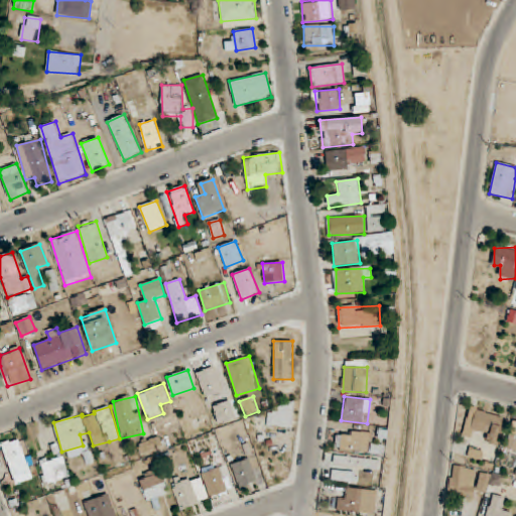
[(268,427),(293,427),(293,406),(268,406),(268,427)]
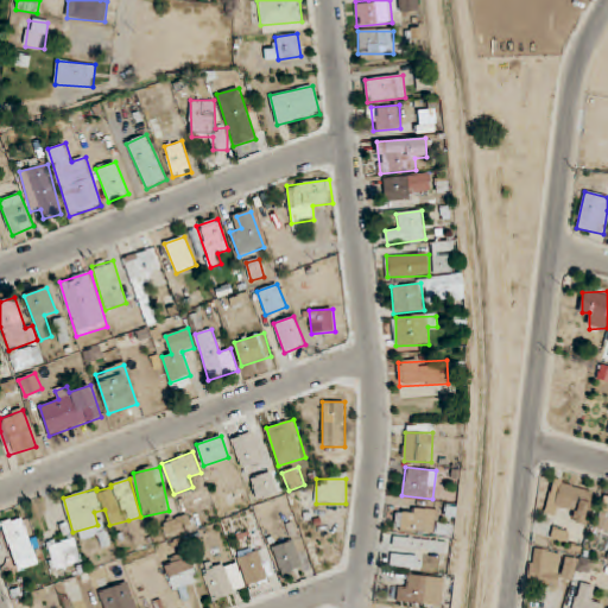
[(556,514),(558,506),(575,510),(571,520),(584,524),(594,489),(553,480),(545,512),(556,514)]
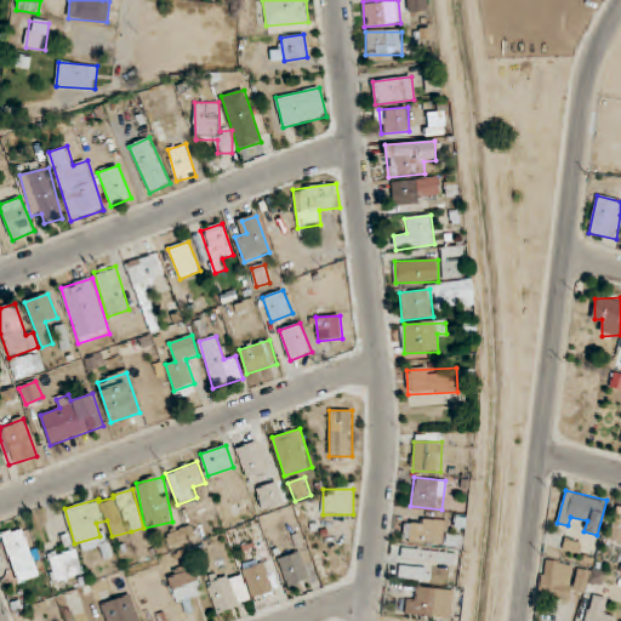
[(620,547),(620,506),(615,506),(610,541),(620,542),(620,543),(620,547)]
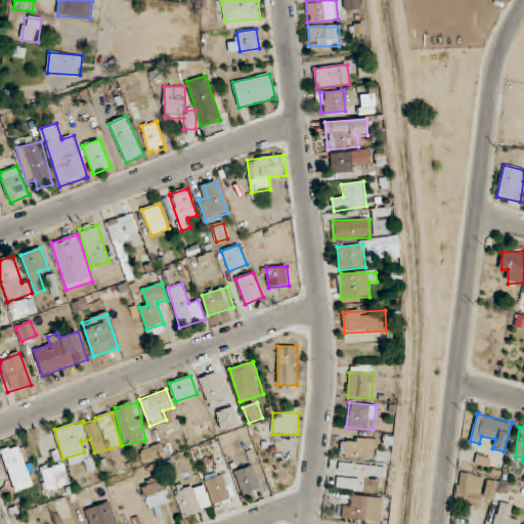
[(341,457),(389,463),(390,452),(376,450),(377,440),(343,436),(341,457)]
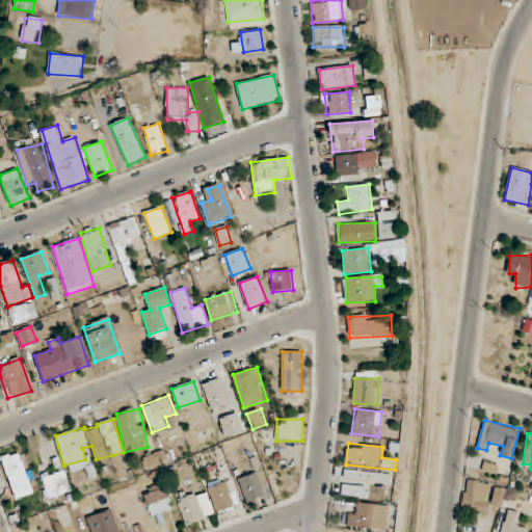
[(145,470),(169,462),(165,450),(141,457),(145,470)]
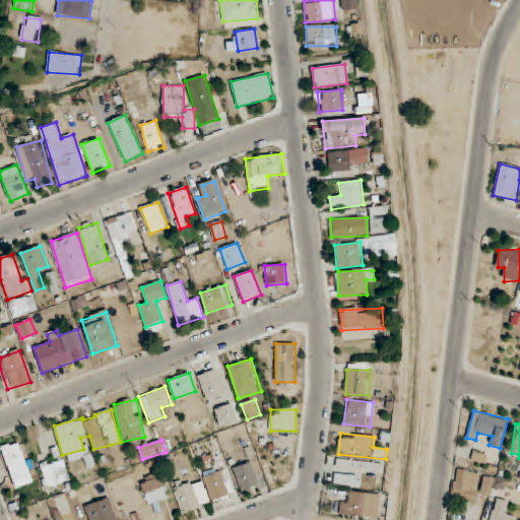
[(29,460),(25,461),(18,441),(1,447),(15,489),(38,481),(29,460)]
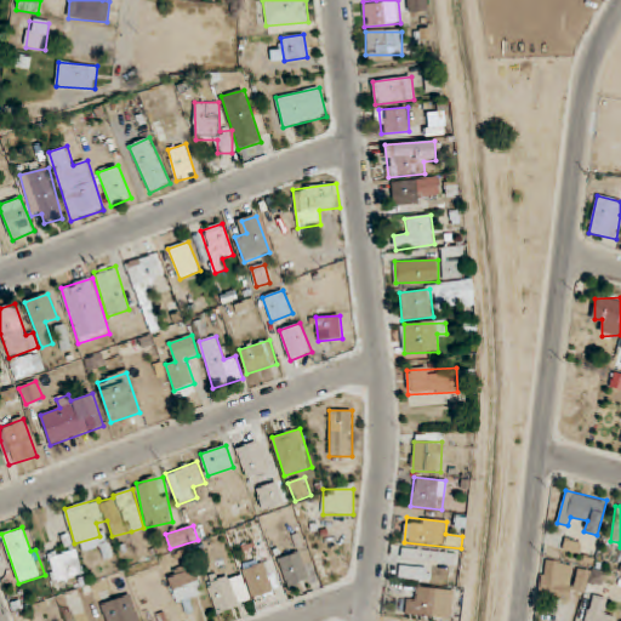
[(55,584),(85,575),(77,548),(46,557),(55,584)]
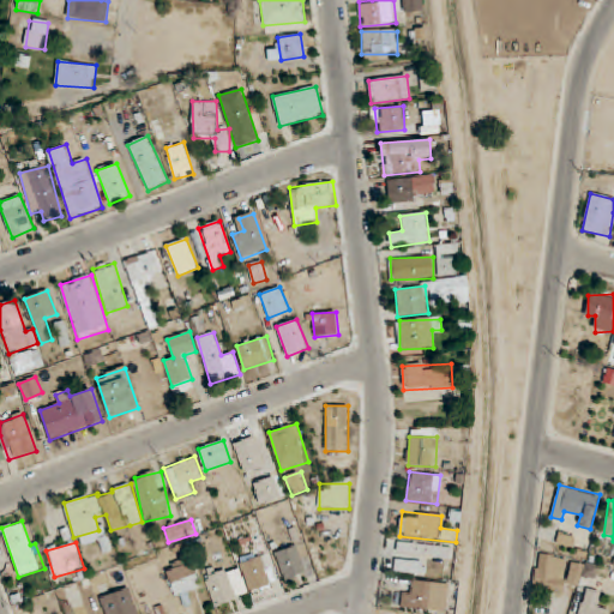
[(397,555),(451,558),(451,546),(398,543),(397,555)]
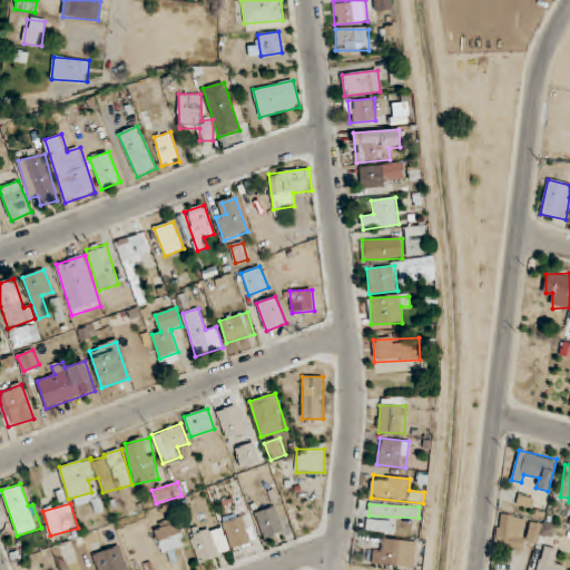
[(257,511),(263,539),(284,534),(278,507),(257,511)]
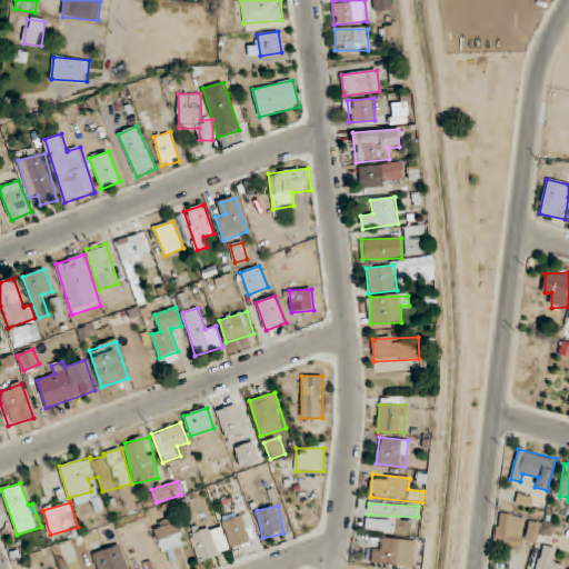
[(521,548),(526,517),(498,513),(495,543),(521,548)]
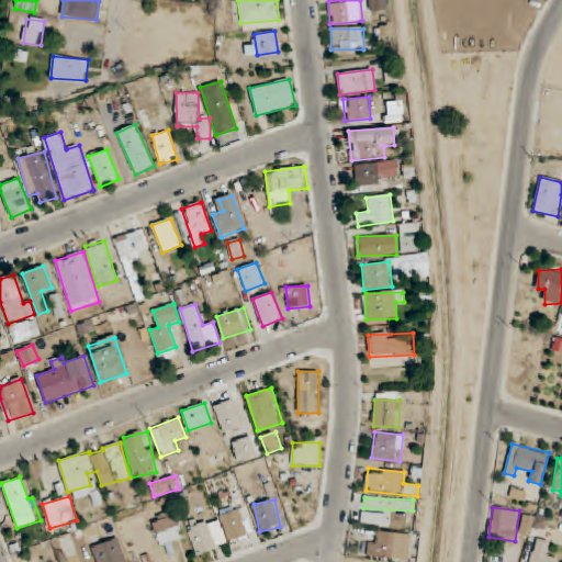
[(228,542),(248,536),(239,509),(220,515),(228,542)]
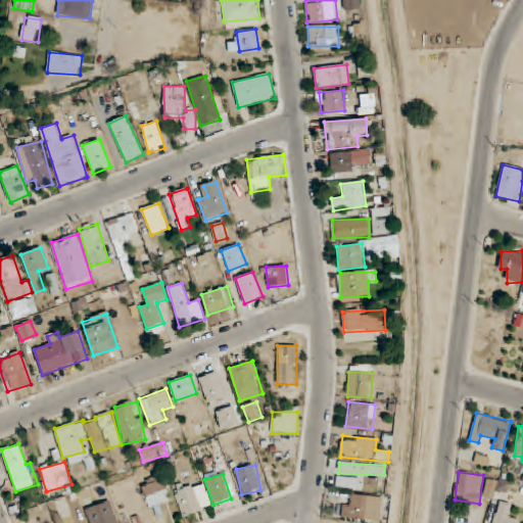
[(336,487),(362,489),(362,479),(337,477),(336,487)]
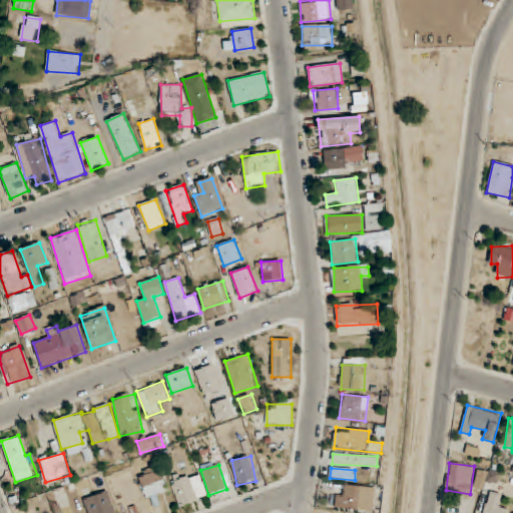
[(147,500),(168,491),(159,469),(138,478),(147,500)]
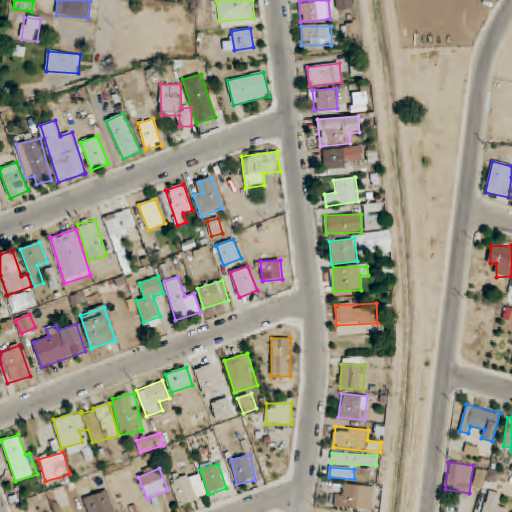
[(497,472),(476,469),(474,487),(484,488),(485,478),(496,479),(497,472)]
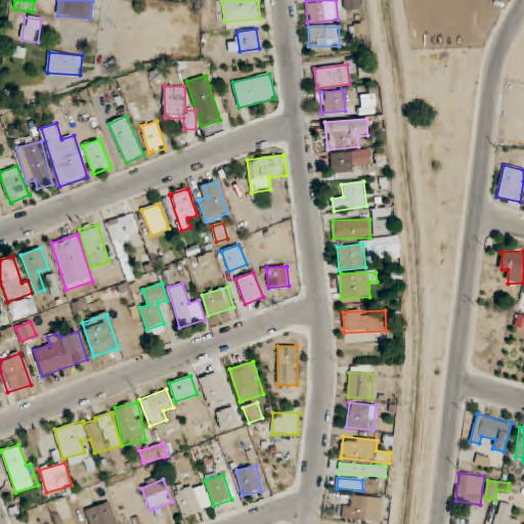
[(174,492),(184,518),(203,511),(191,485),(174,492)]
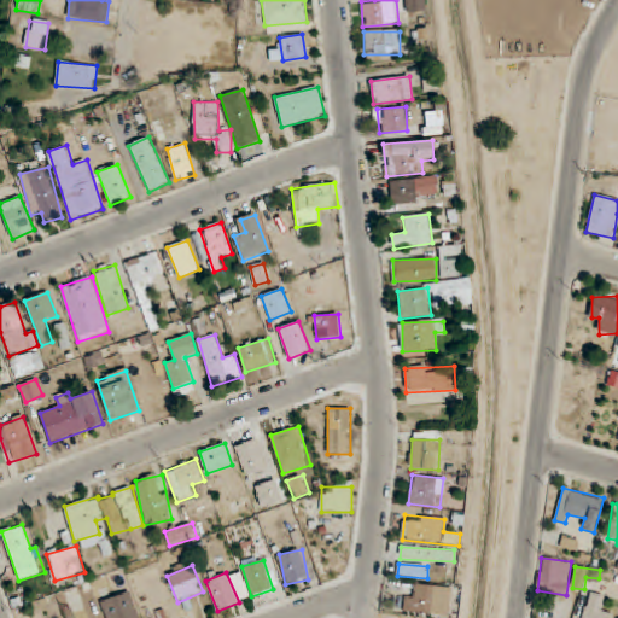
[(406,594),(403,613),(448,617),(450,587),(418,584),(417,595),(406,594)]
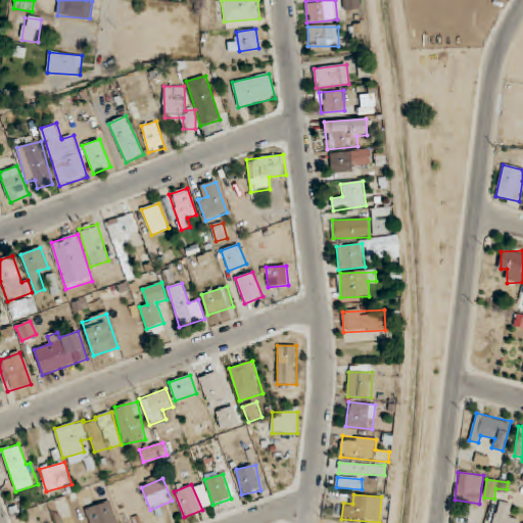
[(517,522),(519,518),(508,515),(510,505),(498,502),(492,522),(517,522)]
